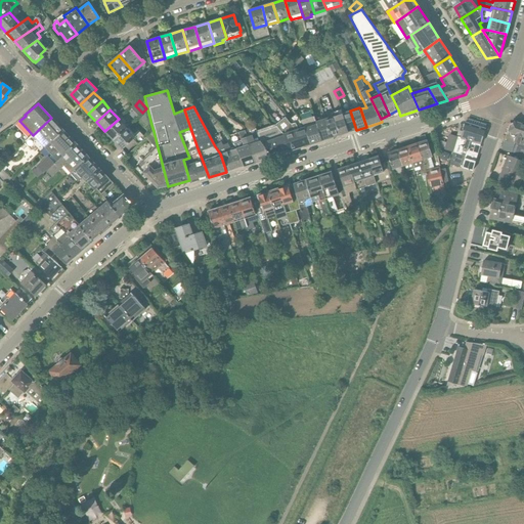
[(348,132),(356,130),(350,111),(343,113),(343,114),(348,132)]
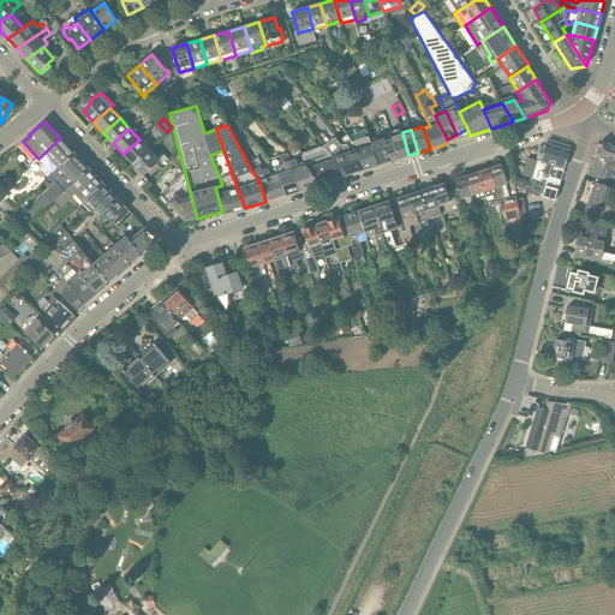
[(398,159),(408,155),(402,133),(390,137),(398,159)]
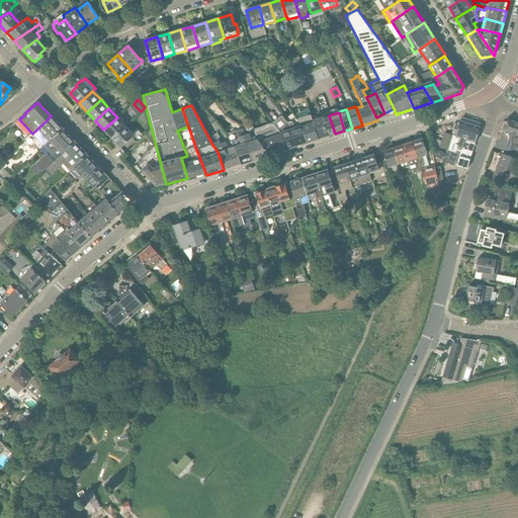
[(295,147),(308,143),(301,125),(297,120),(292,113),(284,119),(289,126),(295,147)]
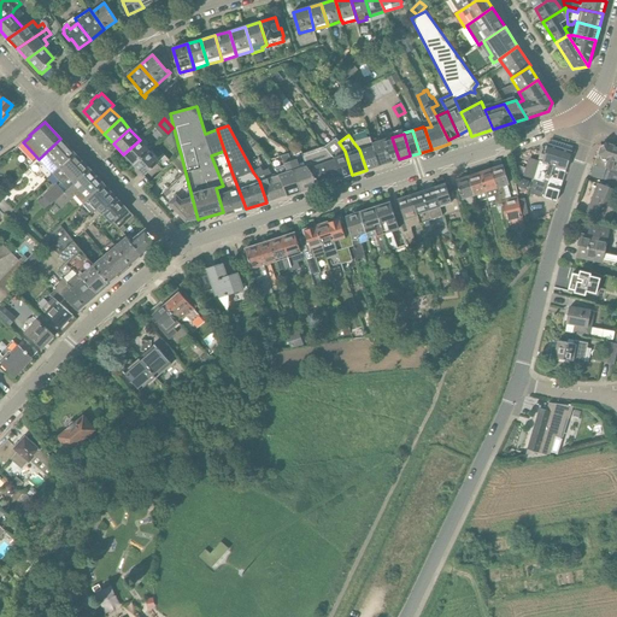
[(389,163),(399,159),(392,137),(392,136),(382,140),(389,163)]
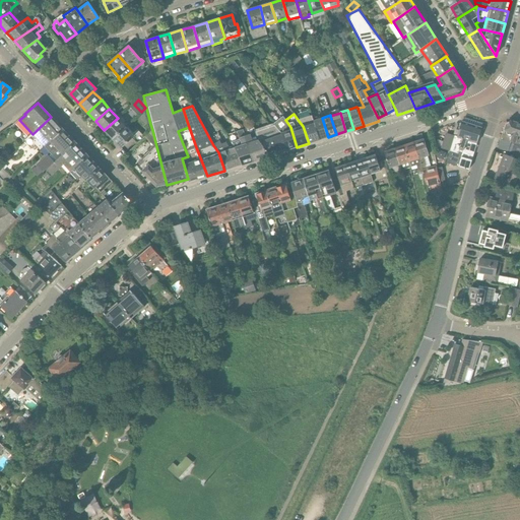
[(309,143),(320,140),(314,121),(312,116),(299,121),(303,126),(309,143)]
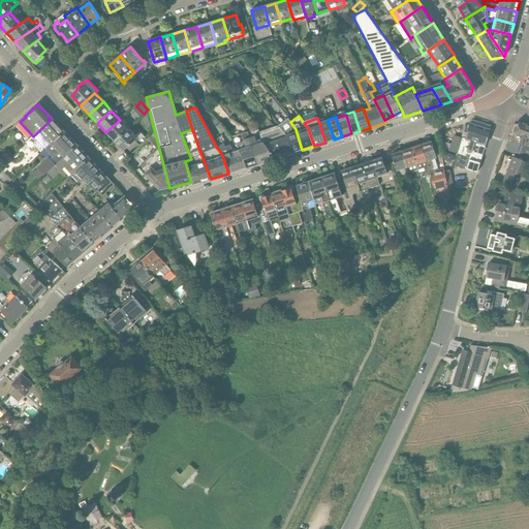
[(45,150),(48,148),(64,131),(52,119),(33,136),(45,150)]
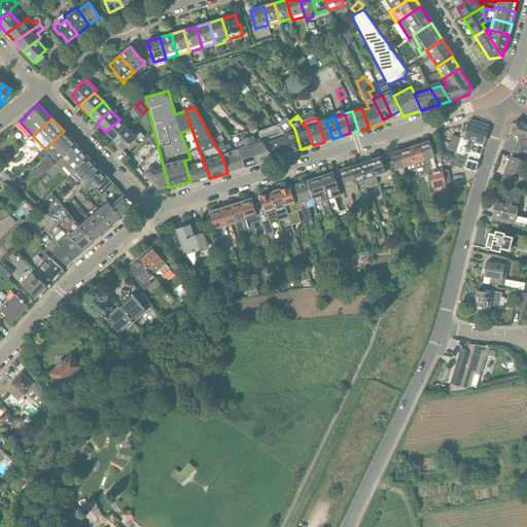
[(291,152),(301,149),(294,129),(289,121),(286,118),(278,126),(284,135),(290,151),(291,152)]
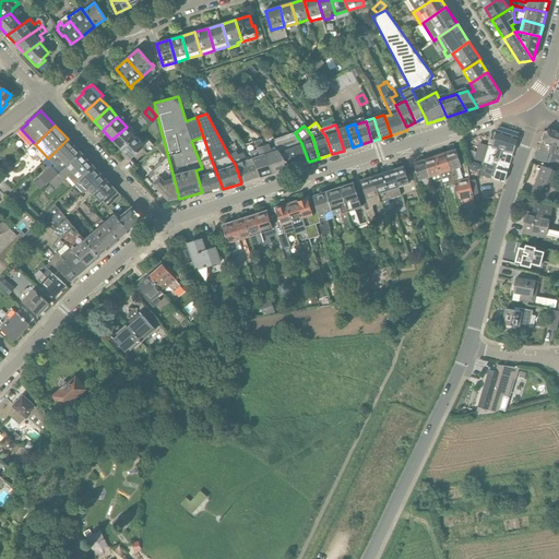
[(111,140),(121,150),(137,137),(127,127),(111,140)]
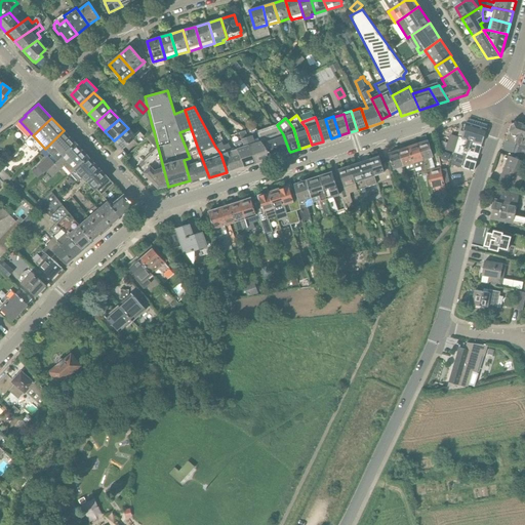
[(323,142),(331,138),(325,119),(317,122),(323,142)]
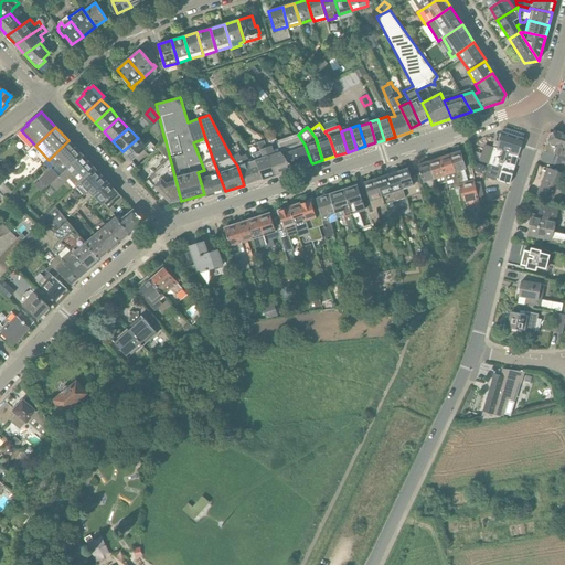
[(564,135),(555,131),(551,134),(541,160),(552,164),(554,156),(558,158),(564,160),(564,159),(564,135)]
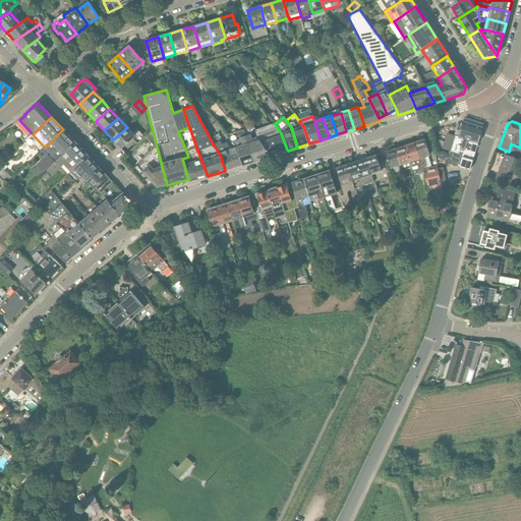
[(458,136),(478,142),(482,128),(463,122),(458,136)]
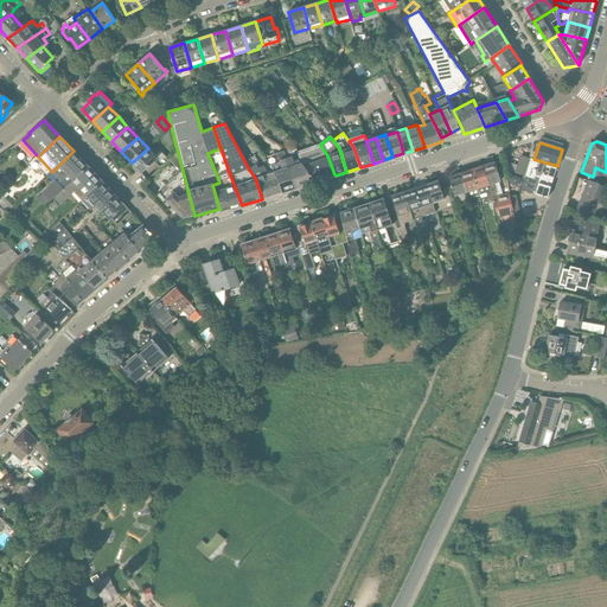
[(325,178),(334,174),(327,155),(320,145),(299,152),(299,154),(301,163),(304,165),(315,181),(325,178)]
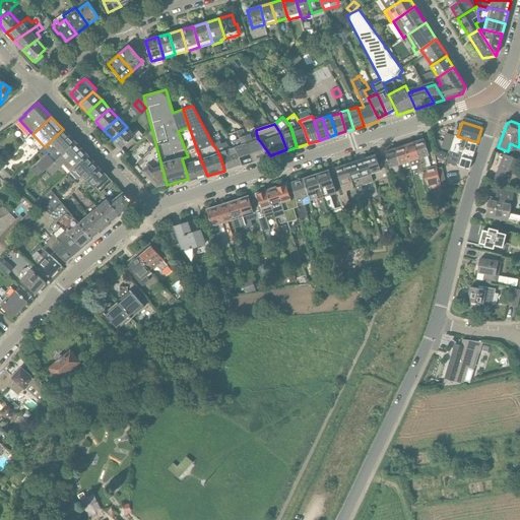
[(132,138),(137,143),(144,137),(139,131),(134,135),(127,127),(113,139),(121,148),(132,138)]
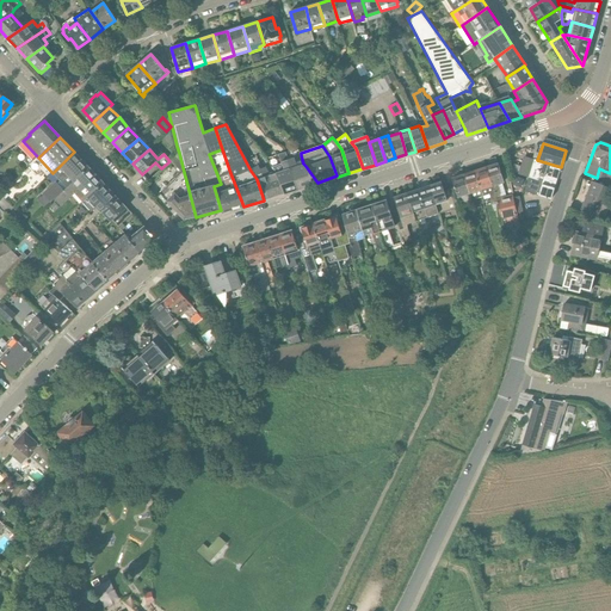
[(50,203),(55,199),(88,167),(74,152),(55,171),(62,179),(57,183),(56,181),(43,195),(43,196),(50,203)]
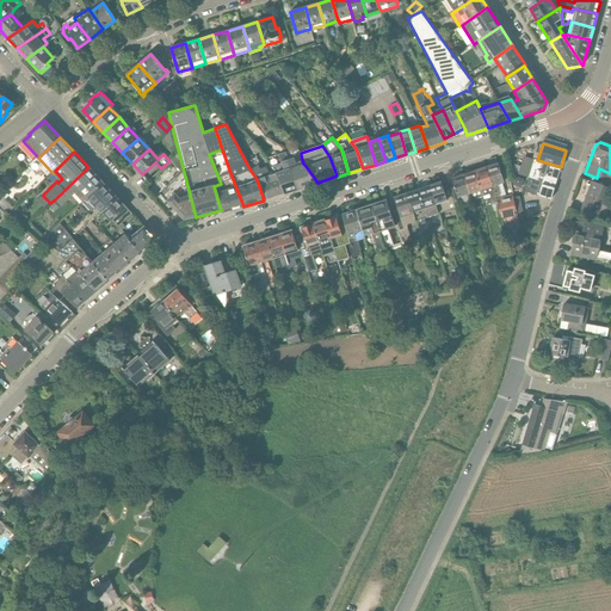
[(181,173),(184,172),(179,153),(171,160),(181,173)]
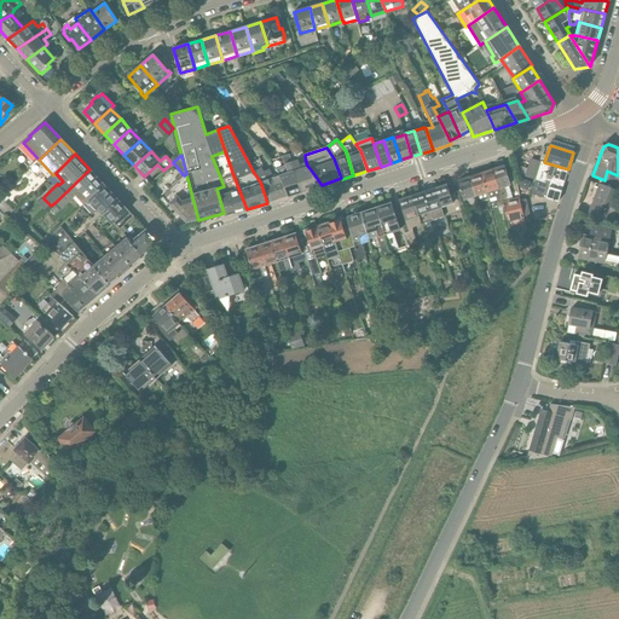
[(288,196),(302,192),(293,162),(289,155),(282,156),(285,166),(276,169),(281,175),(288,196)]
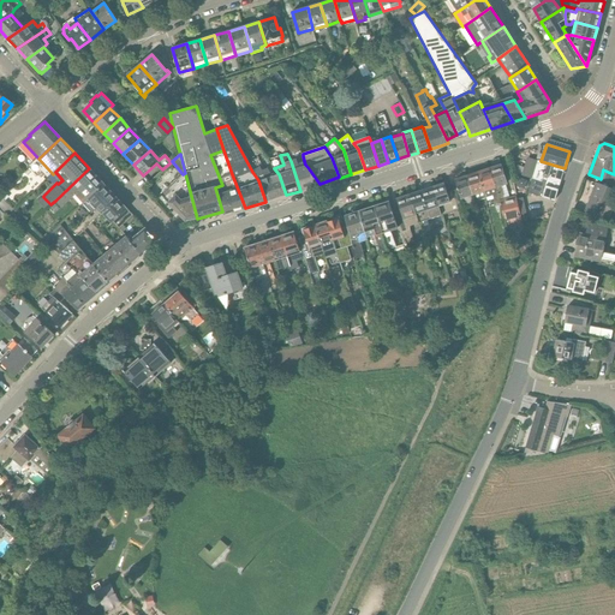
[(321,184),(320,184),(308,167),(305,165),(303,156),(297,159),(291,161),(300,191),(321,184)]
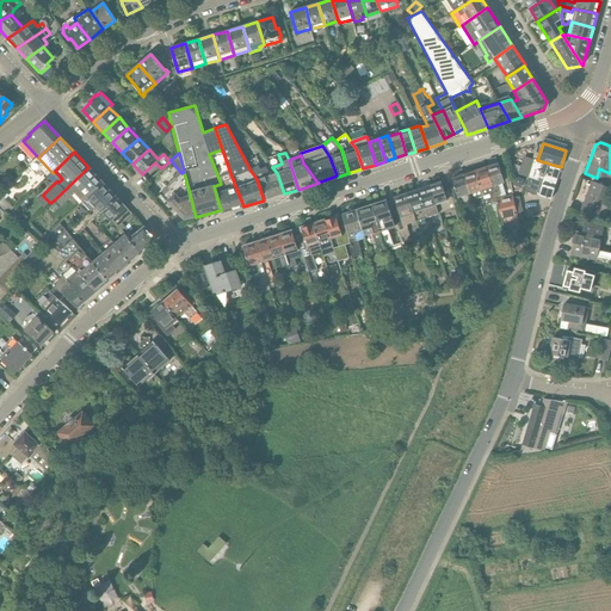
[(528,192),(551,199),(561,167),(537,160),(535,160),(529,178),(537,180),(536,186),(530,184),(528,192)]
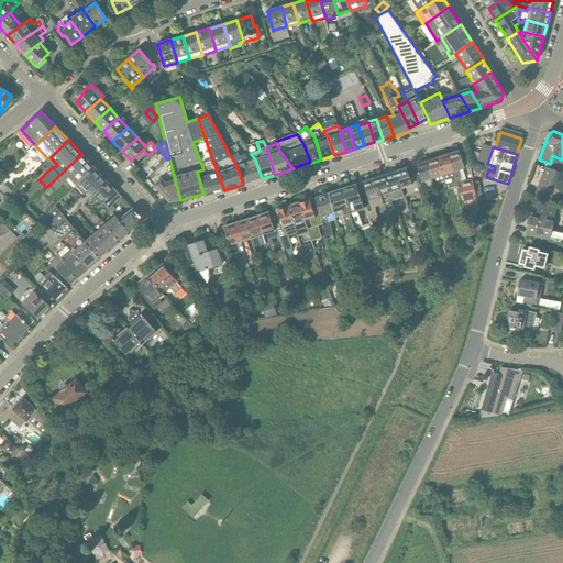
[(449,155),(460,192),(460,195),(461,200),(463,210),(478,207),(476,197),(472,177),(466,178),(463,168),(465,167),(460,151),(449,155)]
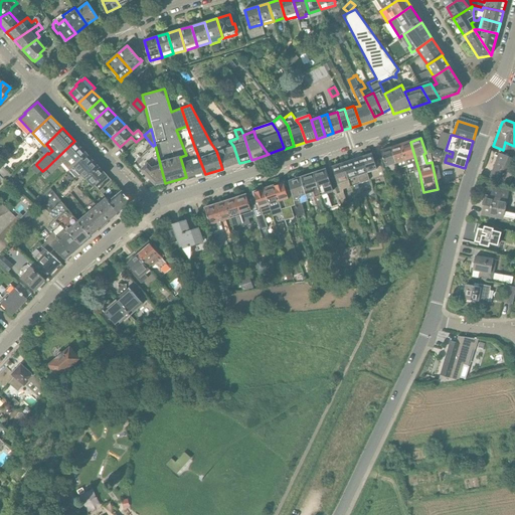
[(222,169),(239,163),(233,146),(231,147),(230,145),(226,146),(223,141),(219,143),(217,140),(211,144),(216,151),(222,169)]
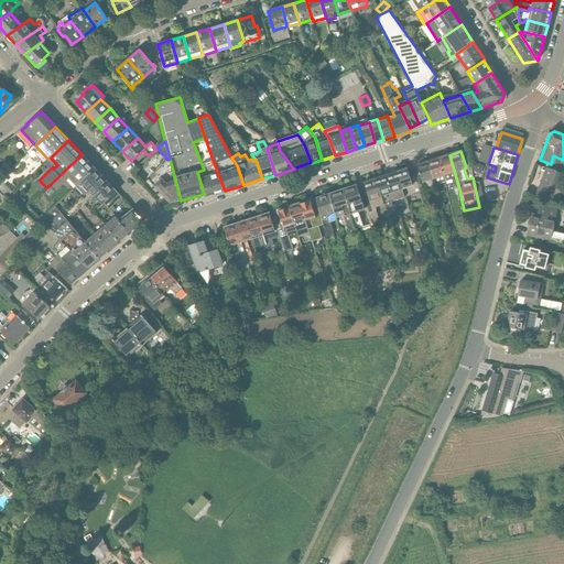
[(69,180),(76,187),(95,169),(82,154),(51,184),(56,191),(69,180)]
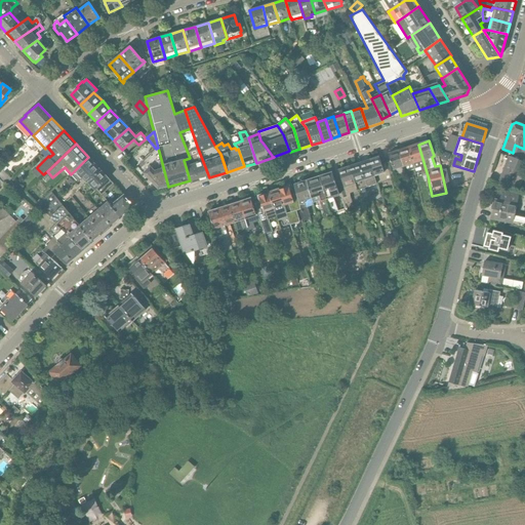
[(423,180),(429,179),(418,145),(408,148),(414,169),(420,167),(423,180)]
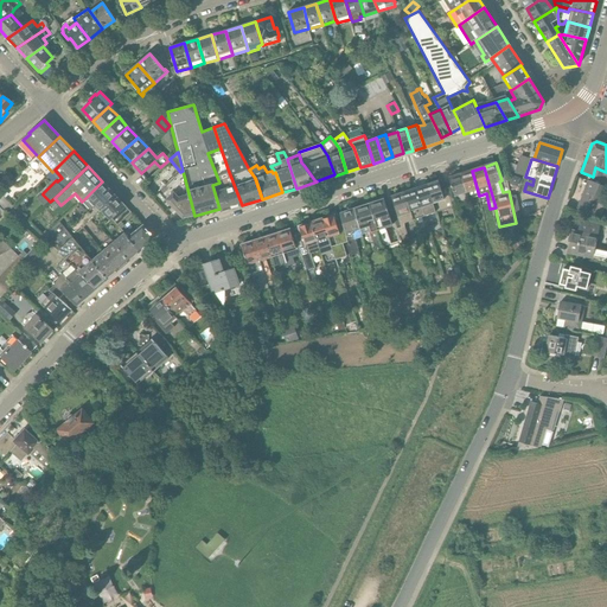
[(195,216),(183,171),(180,172),(158,192),(183,218),(195,216)]
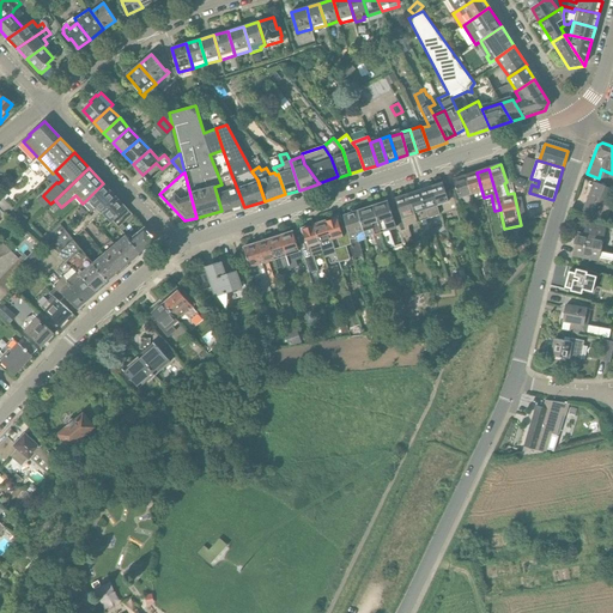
[(473,201),(484,198),(477,173),(466,176),(473,201)]
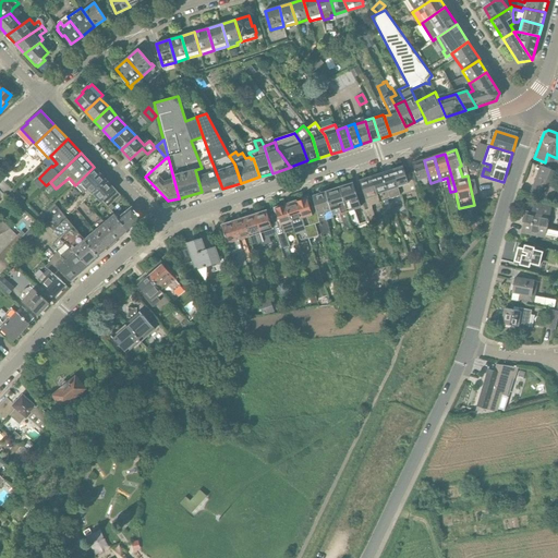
[(211,192),(222,189),(210,158),(199,162),(202,168),(211,192)]
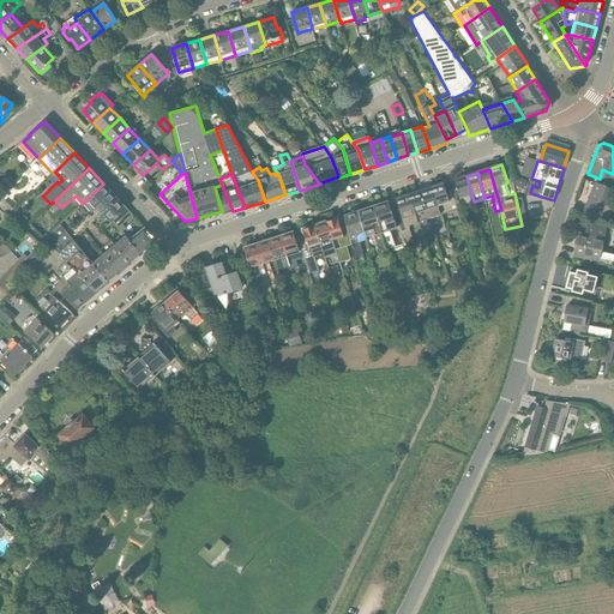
[(475,204),(474,202),(467,176),(453,180),(457,190),(452,191),(455,199),(459,198),(463,208),(475,204)]
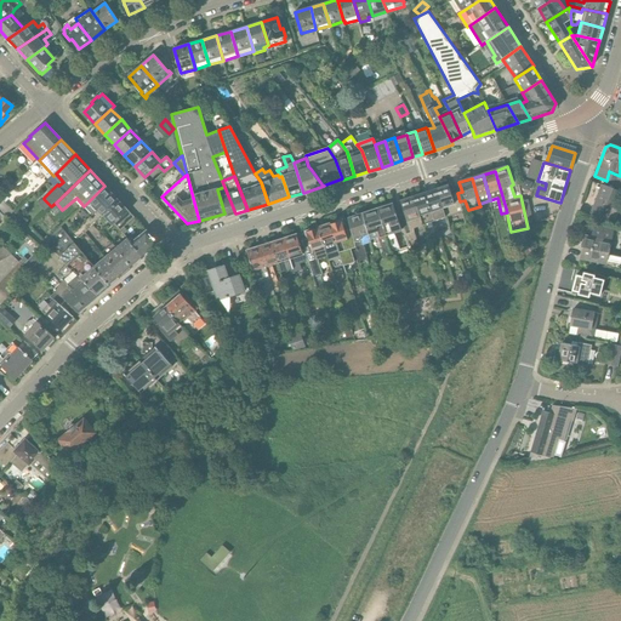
[(620,204),(620,192),(603,184),(591,216),(608,223),(609,220),(615,222),(620,211),(619,211),(620,204)]
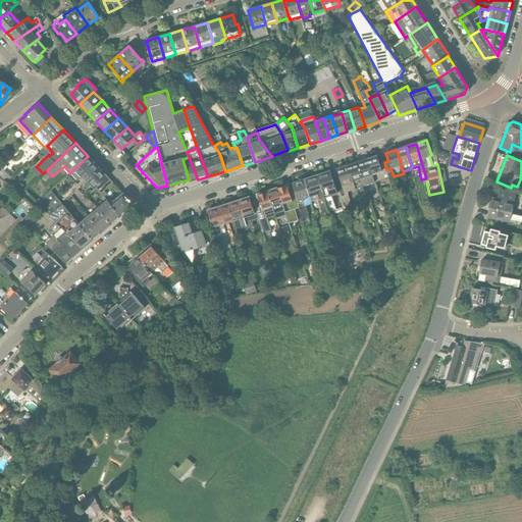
[(83,177),(87,181),(100,169),(88,156),(70,173),(79,181),(83,177)]
